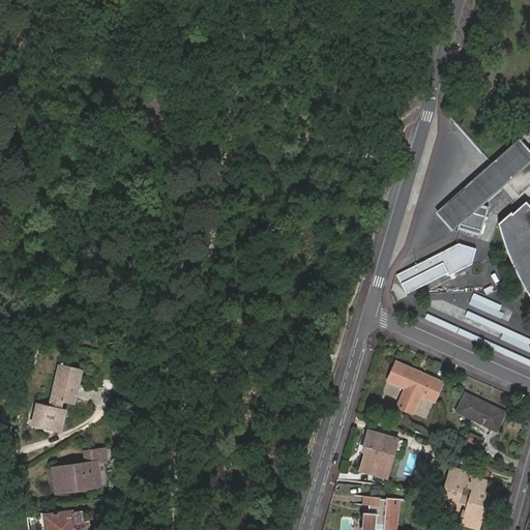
[(481,172),(436,211),(451,230),(461,222),(464,210),(472,212),(504,183),(529,159),(529,149),(529,151),(518,139),(492,163),(481,172)]
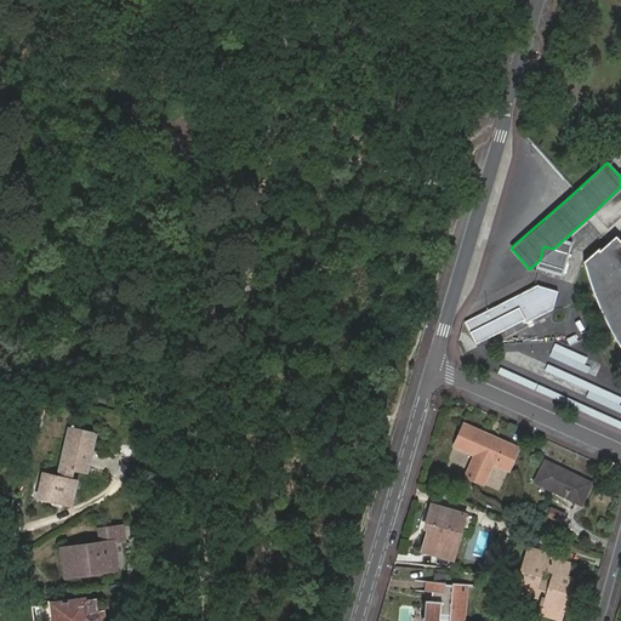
[(620,239),(617,237),(602,251),(600,249),(586,260),(592,277),(599,297),(609,317),(617,332),(620,339),(620,239)]
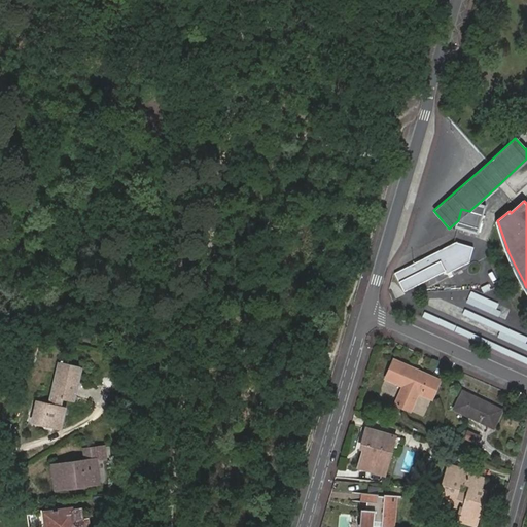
[(458,220),(457,223),(459,224),(479,231),(483,215),(469,211),(461,209),(458,220)]
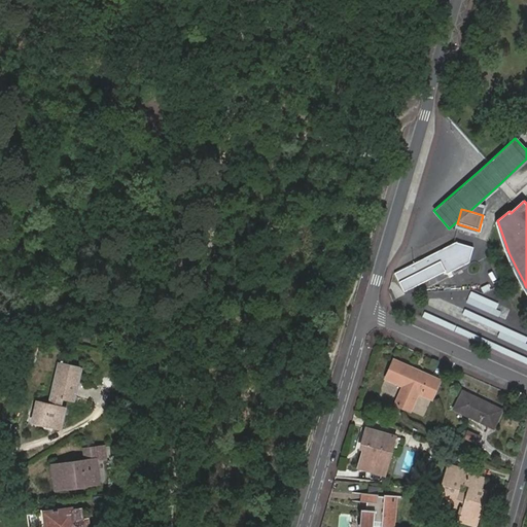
[(456,242),(395,272),(406,290),(446,271),(448,274),(469,261),(473,246),(456,242)]
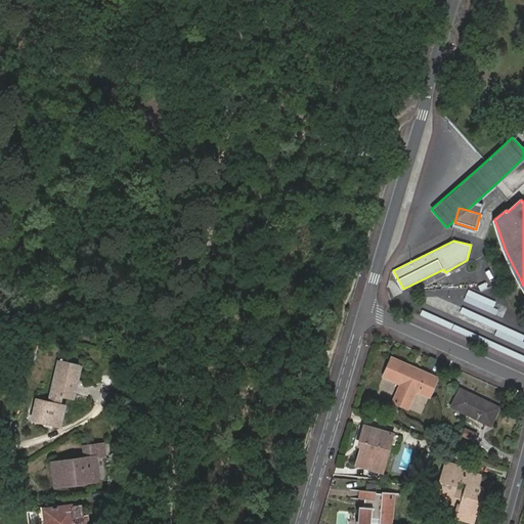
[(468,290),(466,296),(493,308),(495,302),(468,290)]
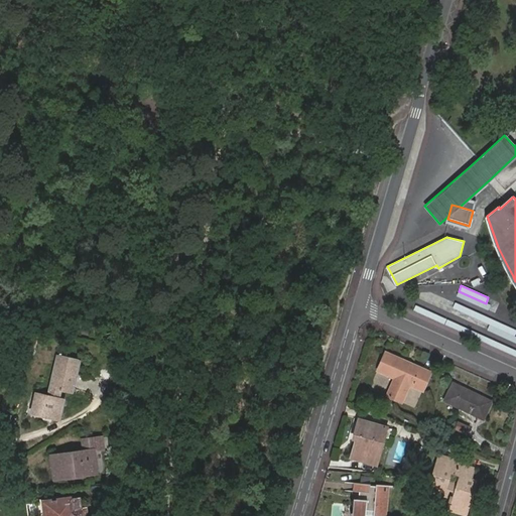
[(486,303),(459,291),(457,296),(489,310),(491,305),(486,303)]
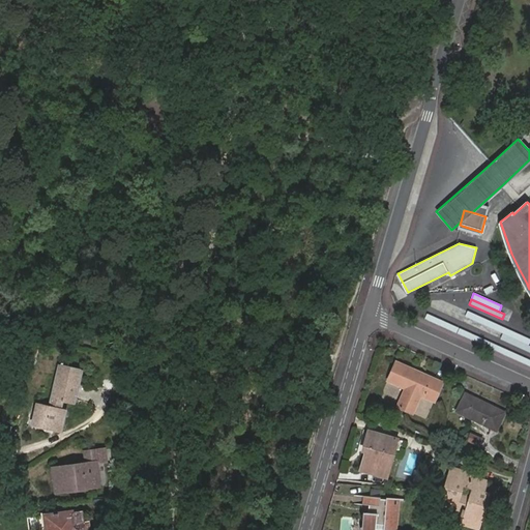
[(465,316),(529,345),(529,342),(529,339),(468,311),(465,316)]
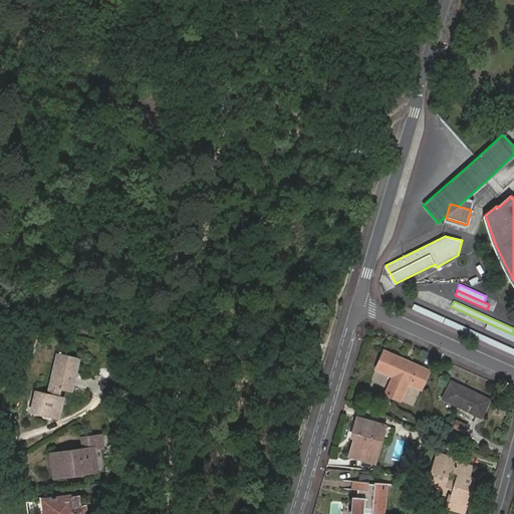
[(412,310),(513,355),(513,348),(415,304),(412,310)]
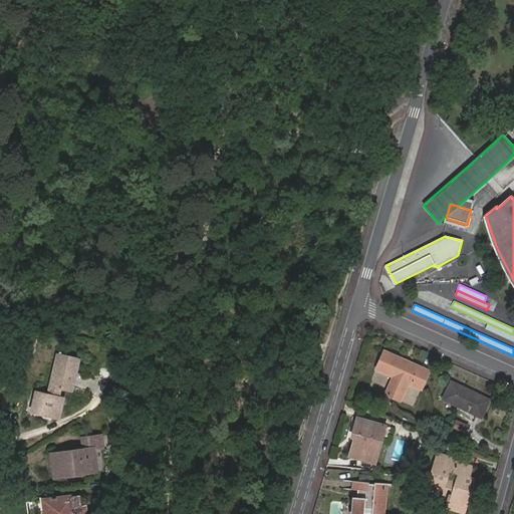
[(513,334),(451,306),(449,311),(513,341),(513,334)]
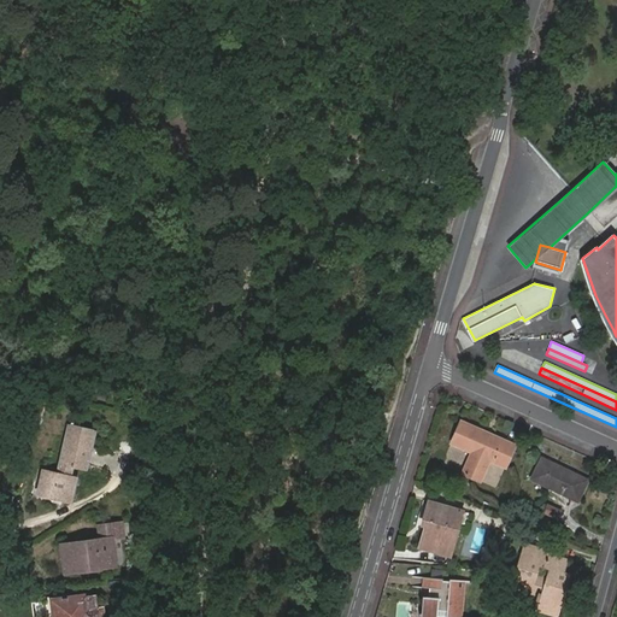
[(472,451),(463,474),(480,481),(489,459),(505,466),(513,446),(460,421),(452,442),(472,451)]
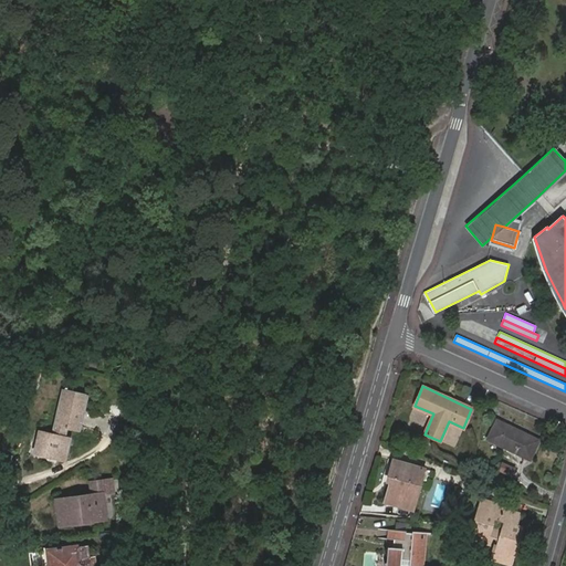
[(64,390),(54,436),(42,432),(38,452),(66,459),(71,440),(64,438),(66,428),(79,431),(87,395),(64,390)]
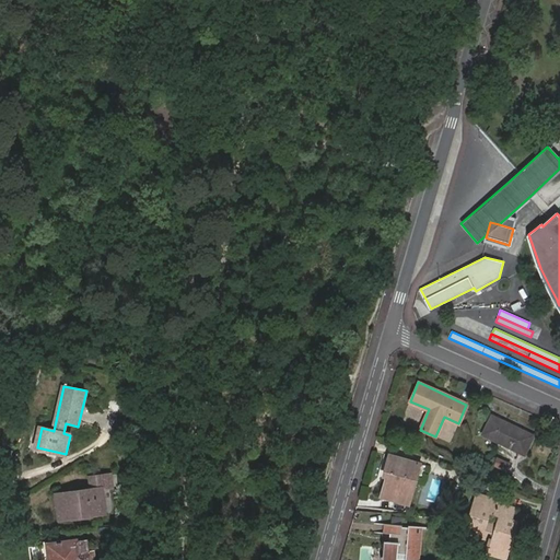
[(482,434),(525,454),(534,435),(491,416),(482,434)]
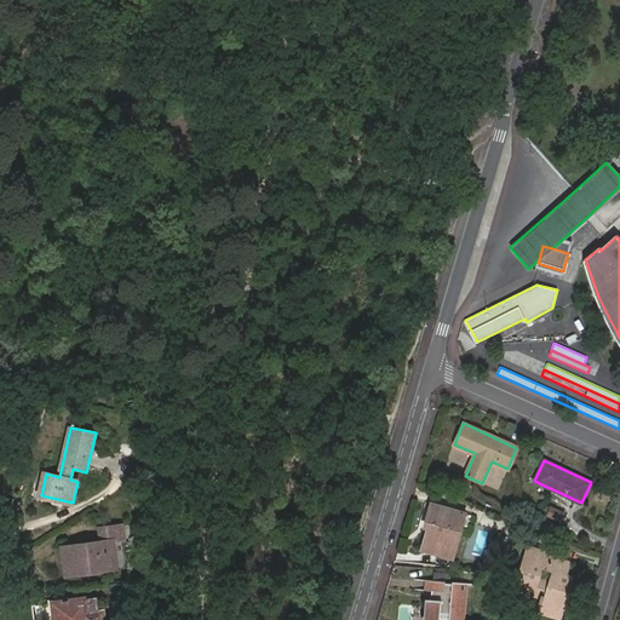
[(499,489),(506,471),(492,465),(484,483),(499,489)]
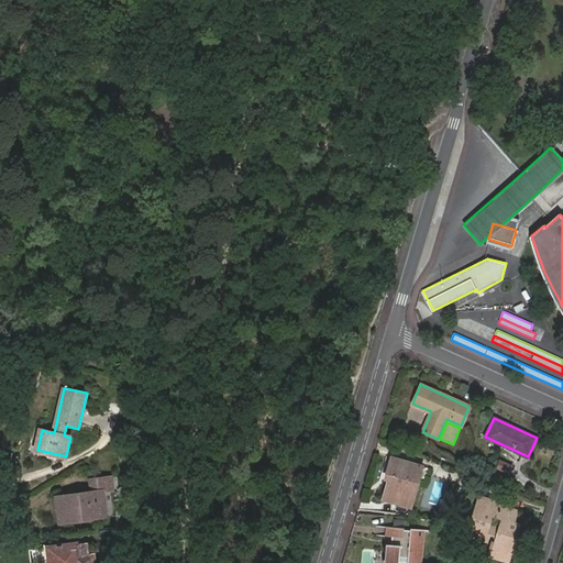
[(392,477),(385,500),(410,508),(422,467),(393,459),(387,476),(392,477)]
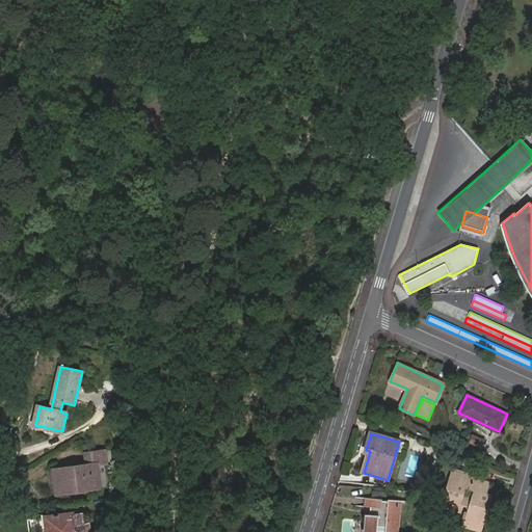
[(55,470),(58,494),(102,487),(99,463),(107,462),(106,451),(87,453),(88,464),(55,470)]
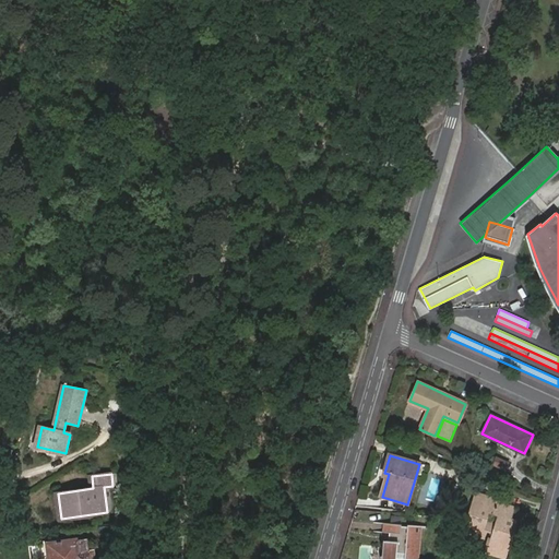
[(475,494),(464,530),(487,537),(485,544),(487,544),(485,549),(503,556),(511,527),(513,528),(515,521),(506,518),(507,513),(511,514),(513,508),(491,501),(492,498),(475,494)]
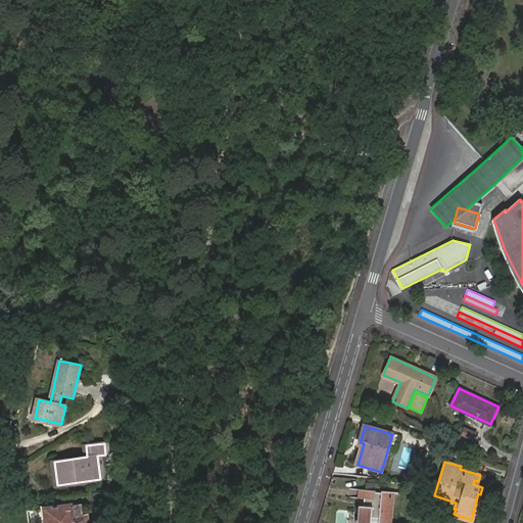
[(360,506),(358,521),(355,521),(354,522),(372,522),(373,518),(380,519),(379,522),(391,522),(393,493),(383,492),(383,493),(375,492),(376,491),(361,490),(360,498),(366,500),(365,507),(360,506)]
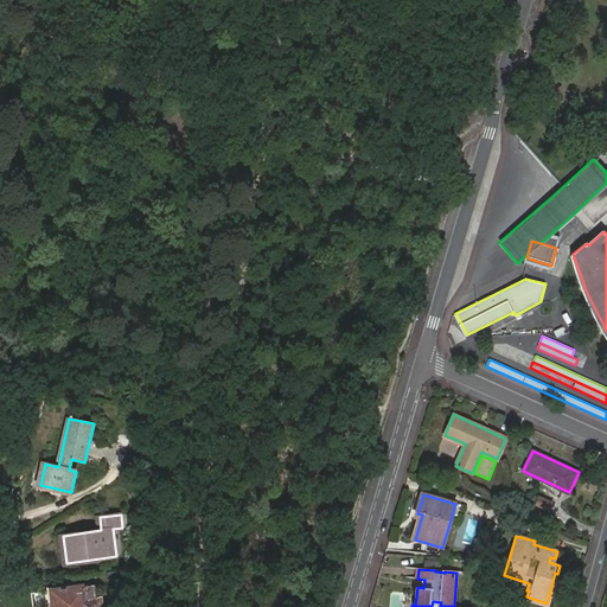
[(51,592),(53,606),(101,606),(101,600),(88,602),(85,586),(51,592)]
